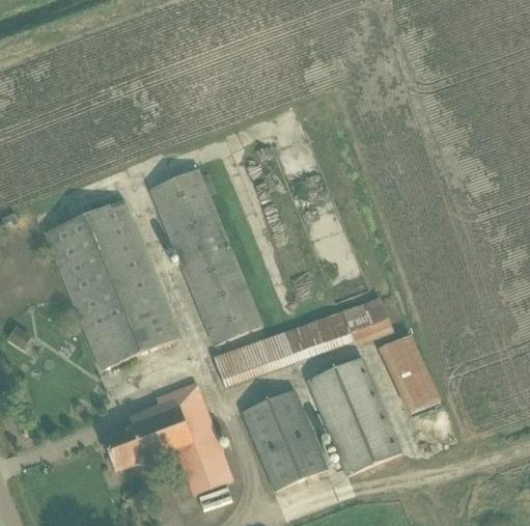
[(198,169),(148,190),(213,345),(263,325),(210,193),(216,190),(207,169),(199,172),(198,169)]
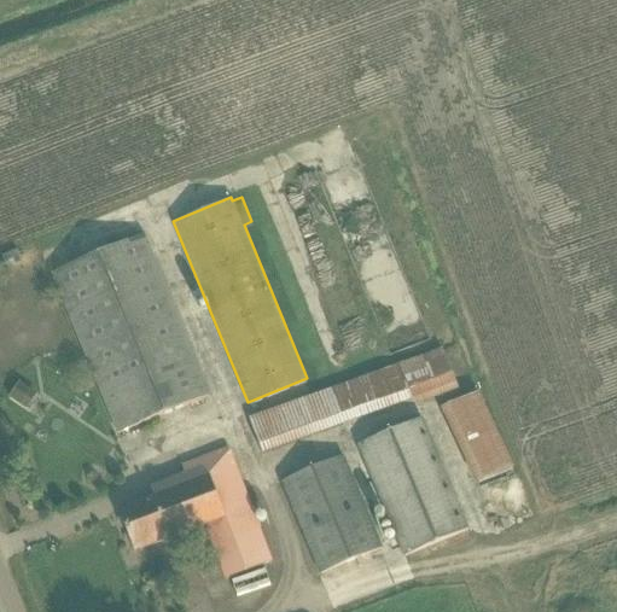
[(117,430),(209,391),(143,232),(51,269),(117,430)]
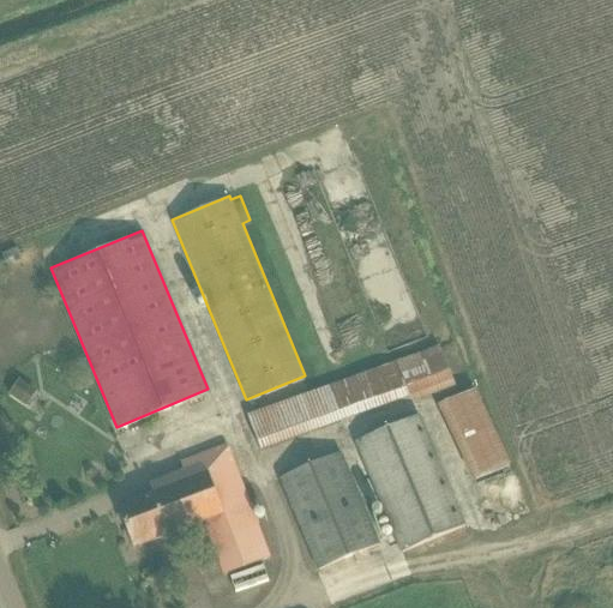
[(247,404),(257,437),(456,375),(445,343),(247,404)]
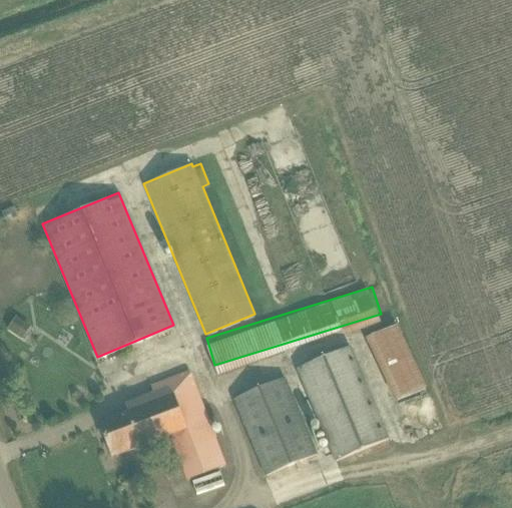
[(16,311),(7,324),(22,334),(31,321),(16,311)]
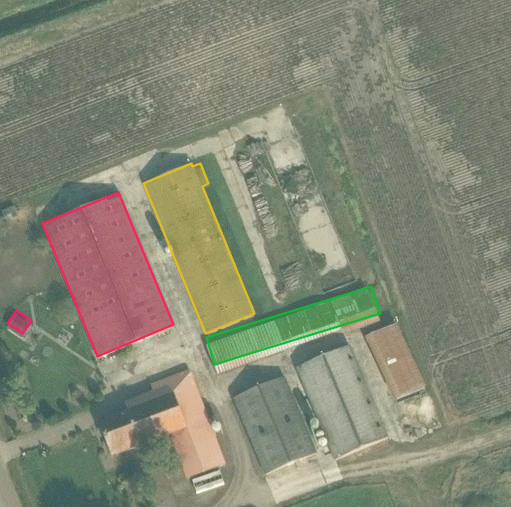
[(402,320),(369,332),(392,397),(426,385),(402,320)]
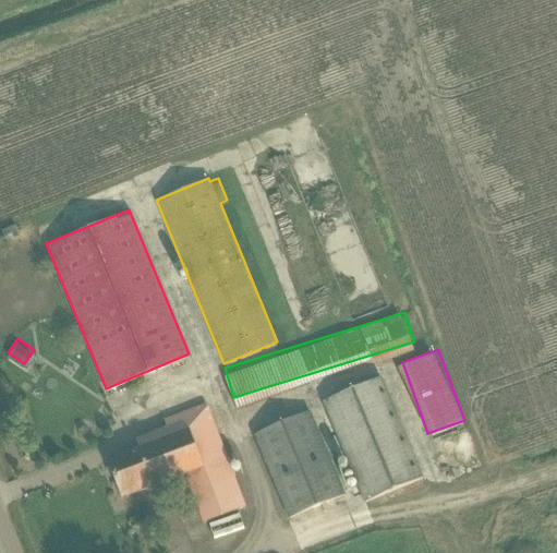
[(363,500),(422,475),(380,375),(322,400),(363,500)]
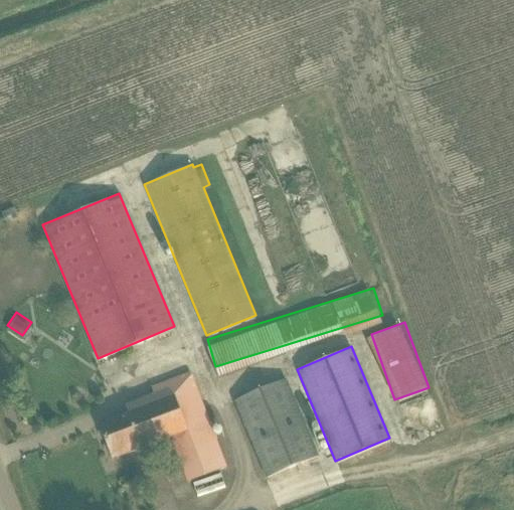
[(111,456),(170,435),(187,480),(226,465),(190,369),(150,385),(153,393),(125,403),(128,411),(99,422),(111,456)]
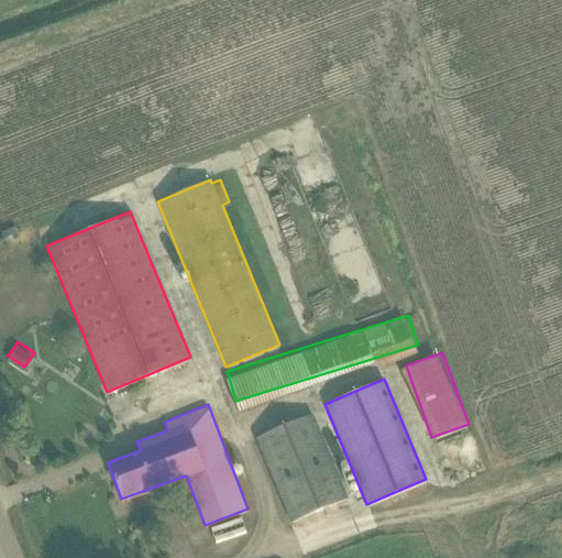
[(348,496),(312,412),(253,436),(289,522),(348,496)]
